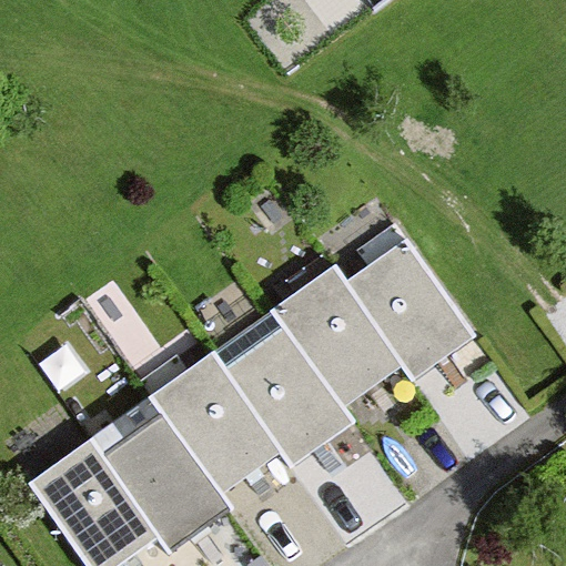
[(404,243),(345,285),(400,361),(413,380),(472,337),(404,243)]
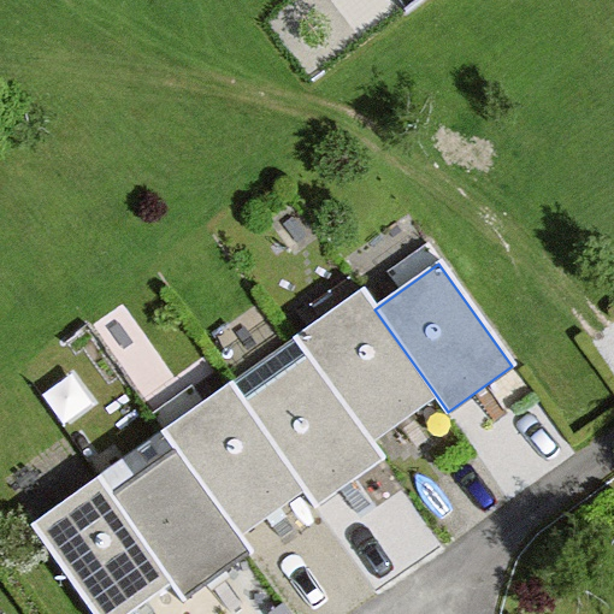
[(360,289),(295,335),(307,350),(369,437),(434,391),(375,310),(360,289)]
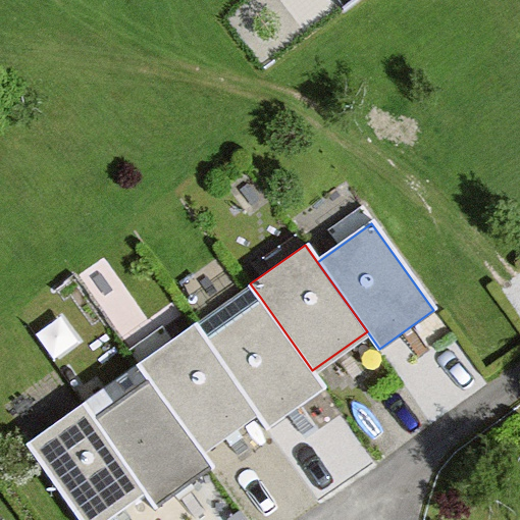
[(519,253),(509,259),(519,280),(519,253)]
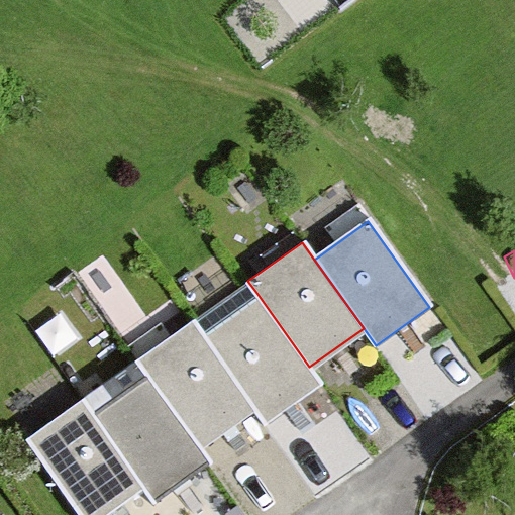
[(258,294),(202,332),(253,404),(264,419),(318,380),(309,367),(258,294)]
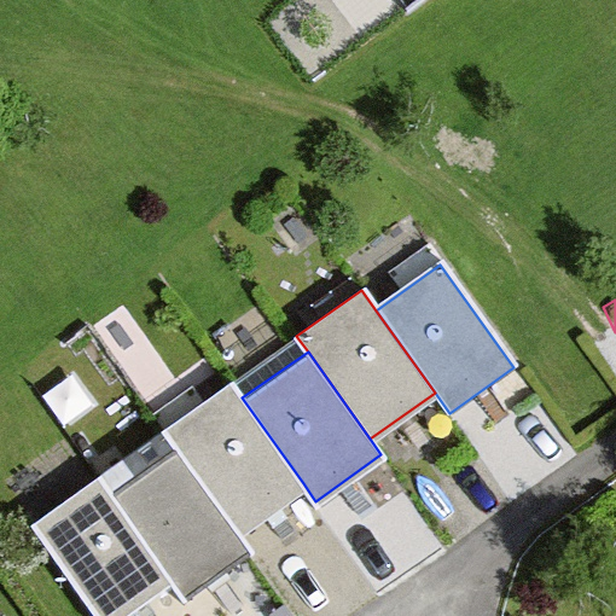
[(230,381),(163,428),(176,447),(237,530),(303,483),(242,397),(230,381)]
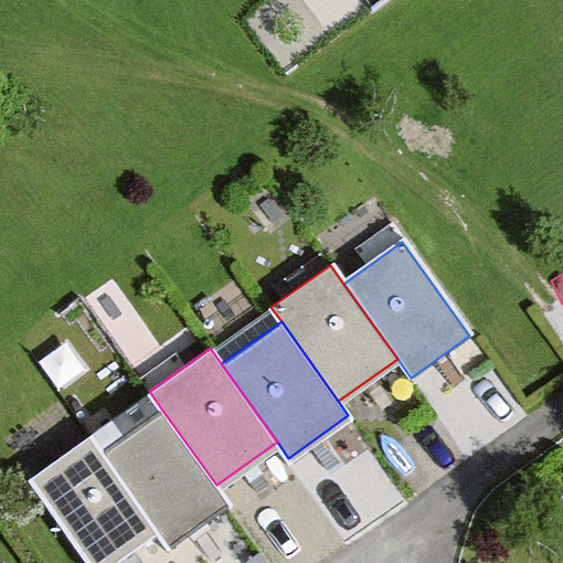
[(161,409),(98,453),(155,531),(166,546),(227,502),(216,485),(161,409)]
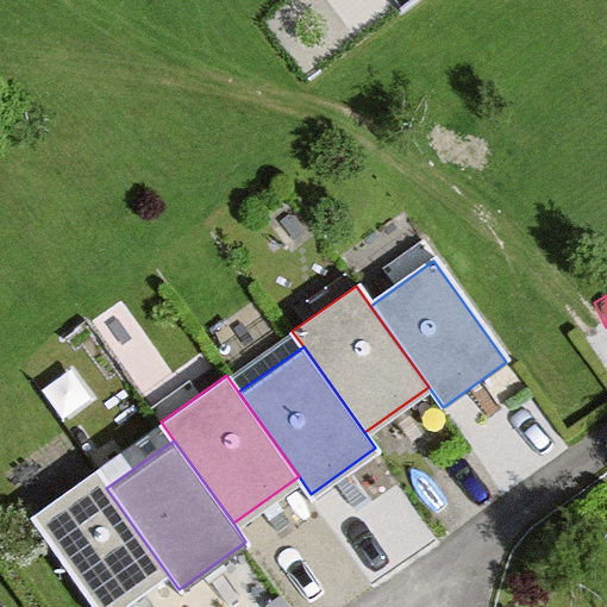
[(94,471),(29,518),(92,606),(118,606),(167,573),(106,488),(94,471)]
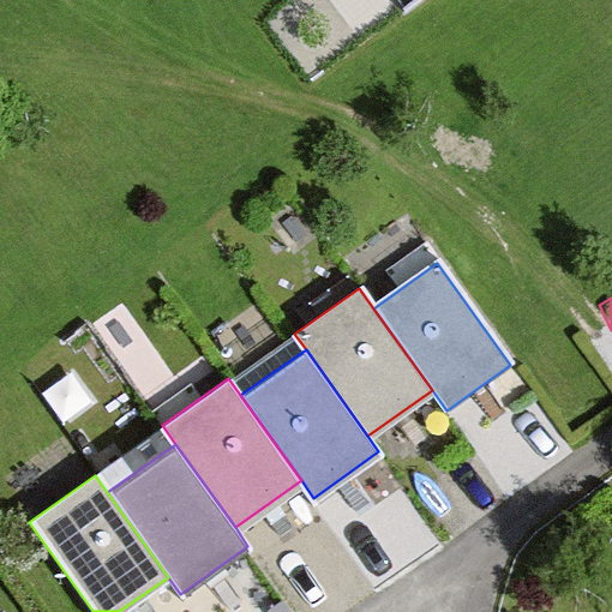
All buildings are outlined.
